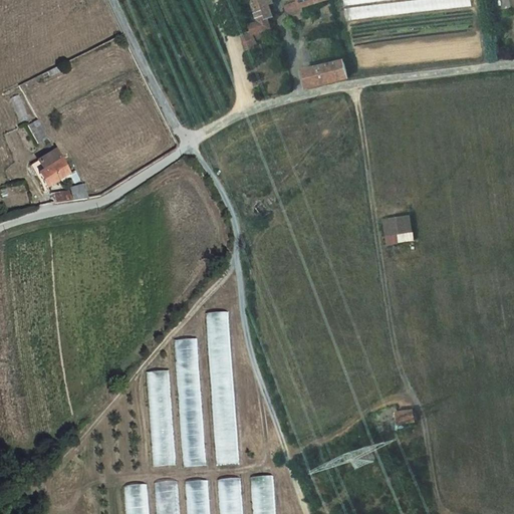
[(248,0),(252,11),(268,6),(265,0),(296,0),(297,3),(279,10),(281,17),(285,16),(300,10),(329,0),(248,0)]
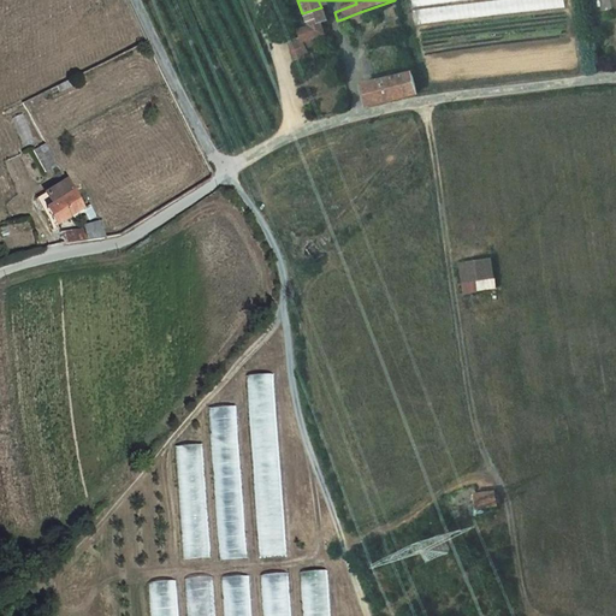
[(413,0),(415,22),(566,10),(564,0),(413,0)]
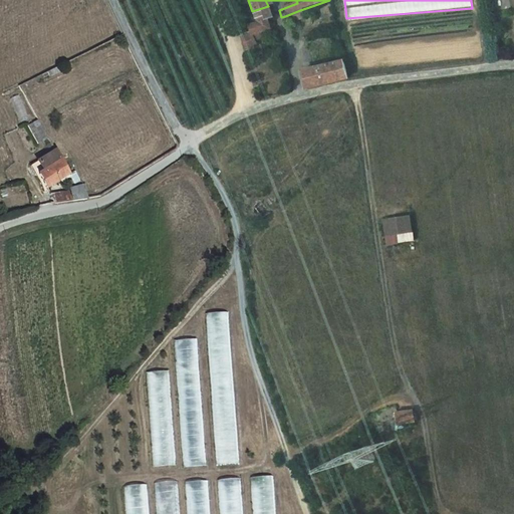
[(268,21),(273,20),(268,6),(252,11),(257,25),(250,29),(253,36),(271,31),(268,21)]
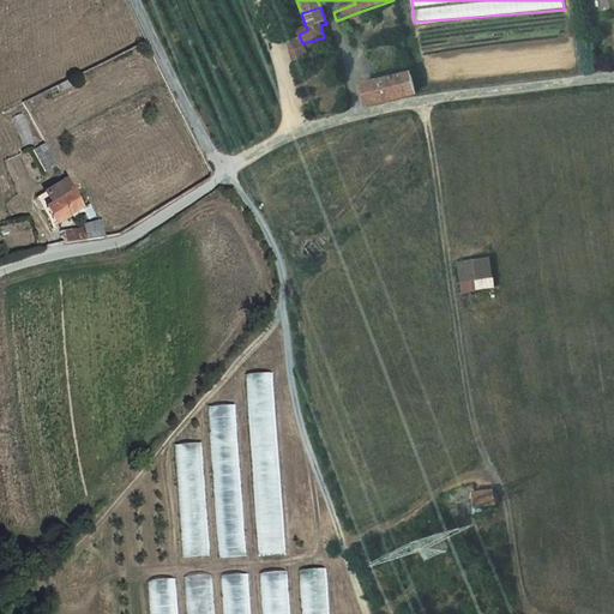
[(359,12),(341,19),(345,31),(365,23),(359,12)]
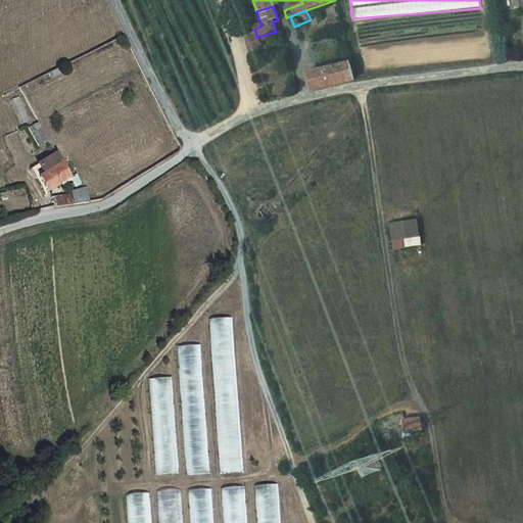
[(257,37),(245,41),(249,53),(262,49),(257,37)]
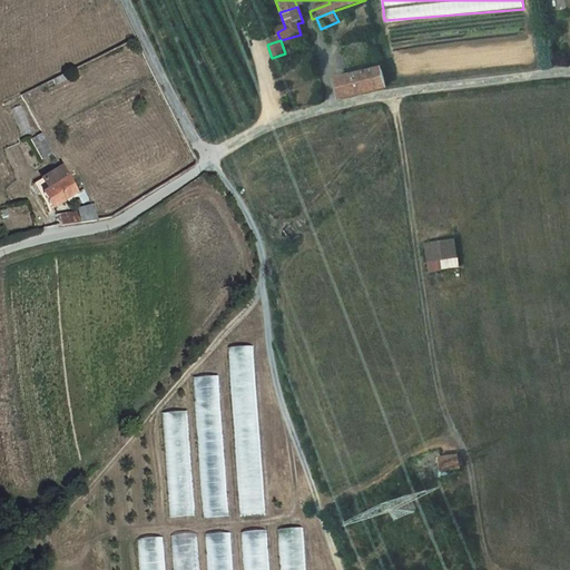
[(342,99),(387,89),(383,71),(337,81),(342,99)]
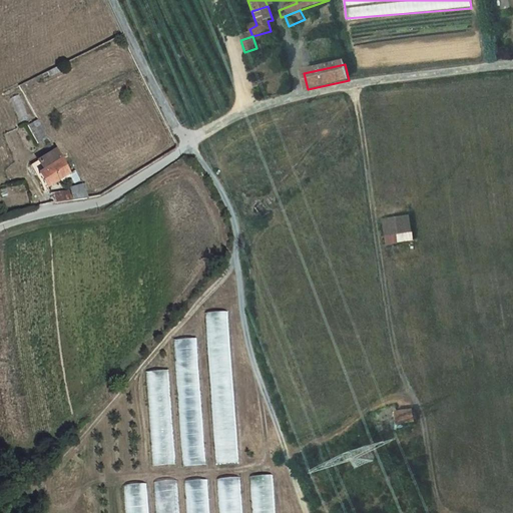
[(30,124),(40,142),(48,137),(39,120),(30,124)]
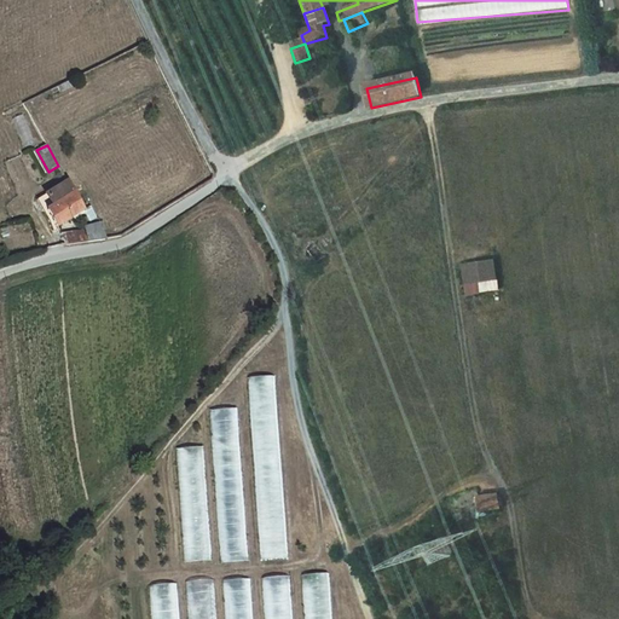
[(82,210),(65,180),(35,198),(42,209),(46,208),(56,225),(82,210)]
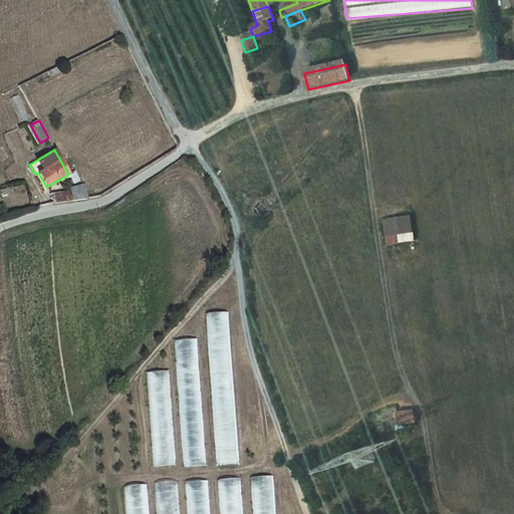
[(78,180),(72,183),(73,186),(67,189),(69,193),(50,196),(53,202),(62,202),(72,200),(88,197),(78,180)]
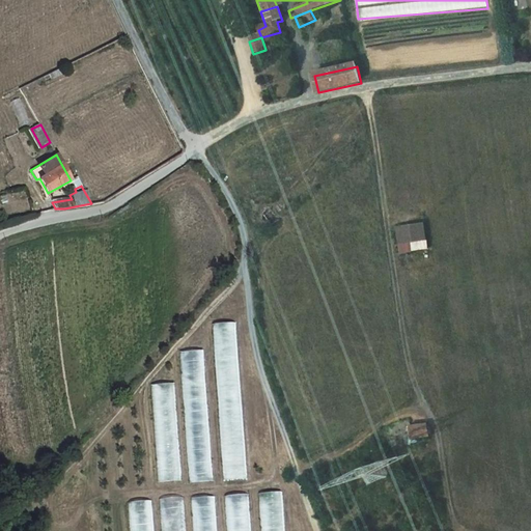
[(427,226),(400,230),(404,257),(431,252),(427,226)]
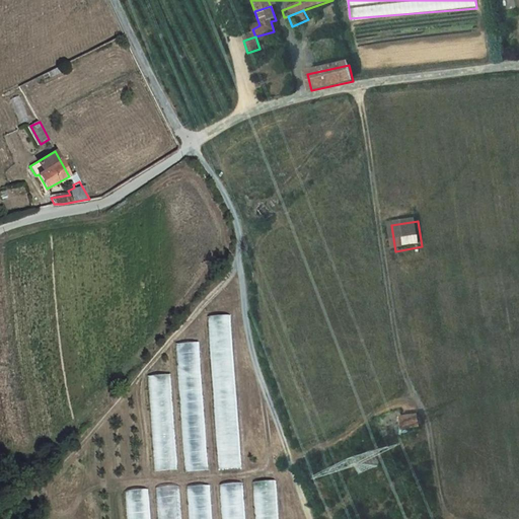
[(231,314),(209,315),(217,469),(239,467),(231,314)]
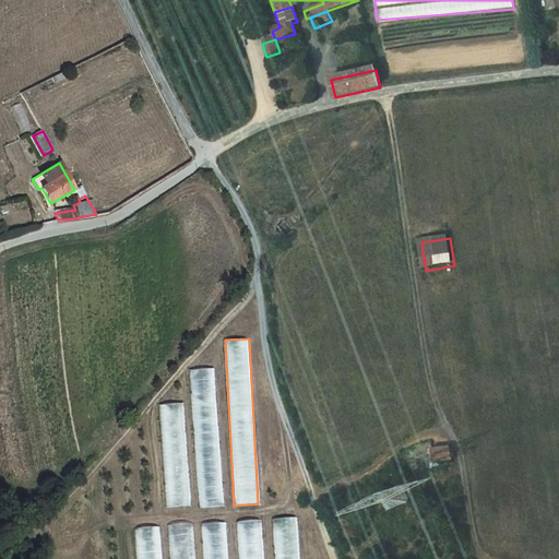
[(198,508),(223,506),(214,367),(190,369),(198,508)]
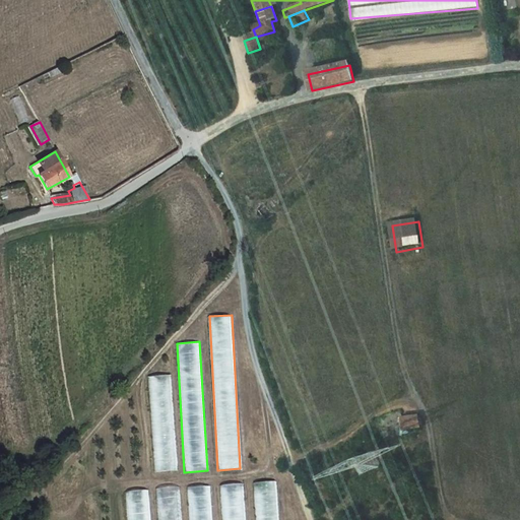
[(172,375),(148,376),(153,471),(177,470),(172,375)]
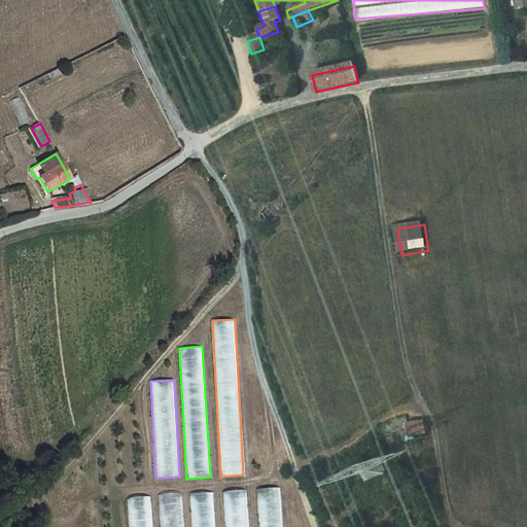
[(424,419),(419,419),(408,420),(408,430),(425,430),(424,419)]
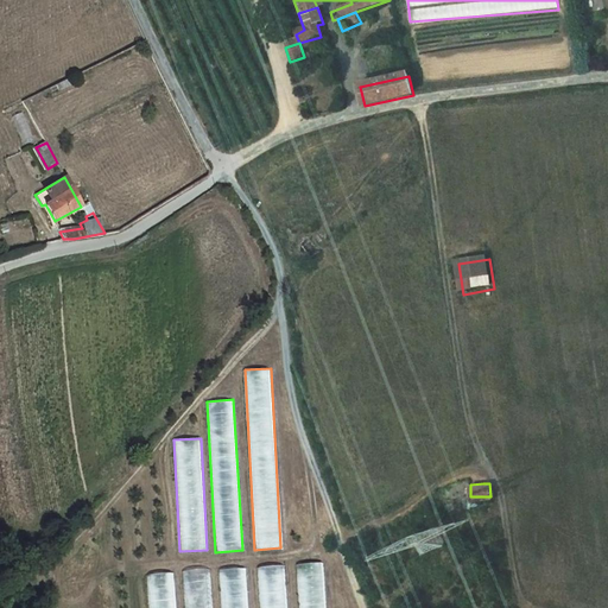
[(298,607),(325,607),(323,562),(297,564),(298,607)]
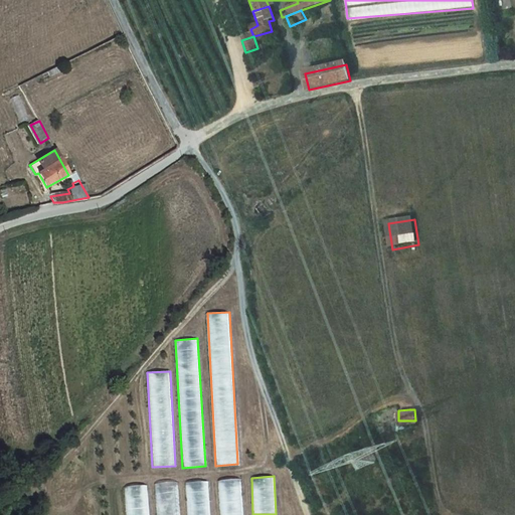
[(243,514),(241,478),(218,480),(219,514),(243,514)]
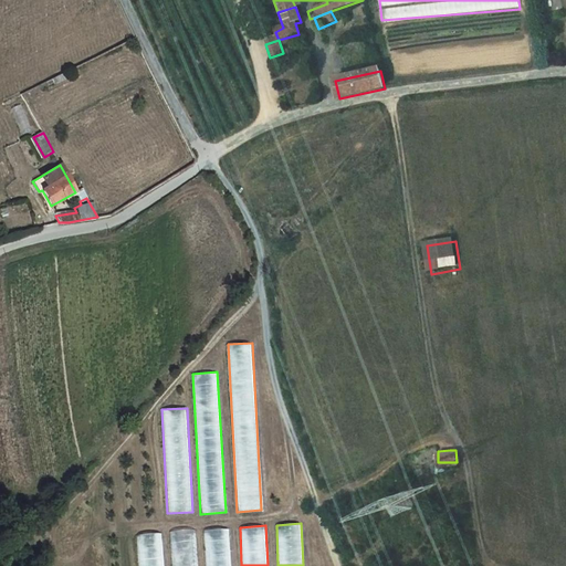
[(231,565),(230,528),(205,530),(206,565),(231,565)]
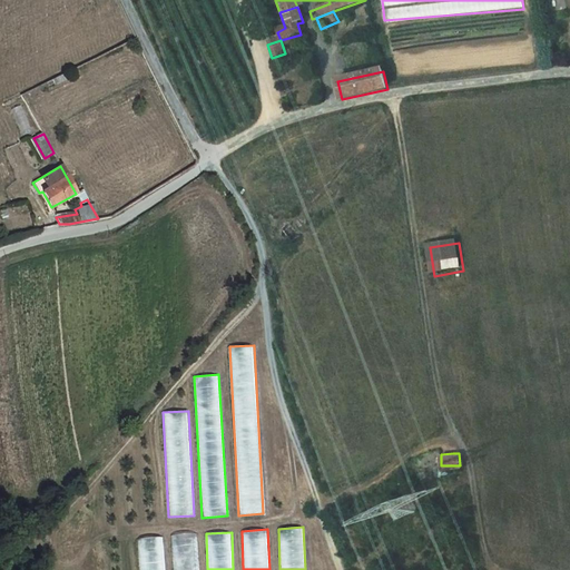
[(173,569),(198,569),(197,533),(172,534),(173,569)]
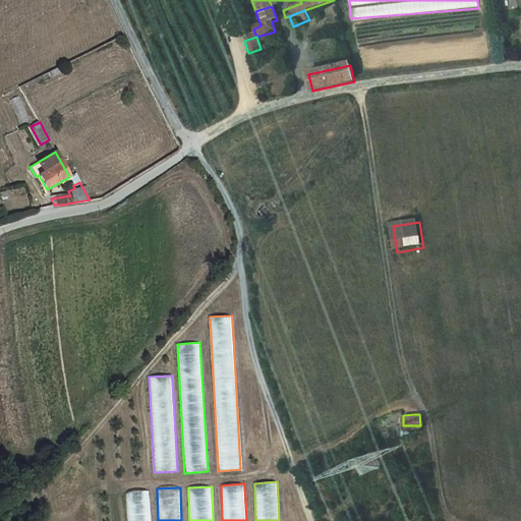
[(152,520),(150,490),(126,491),(127,520),(152,520)]
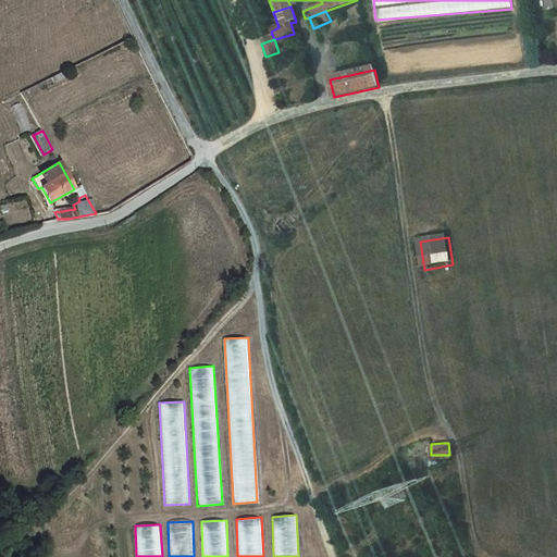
All buildings are outlined.
